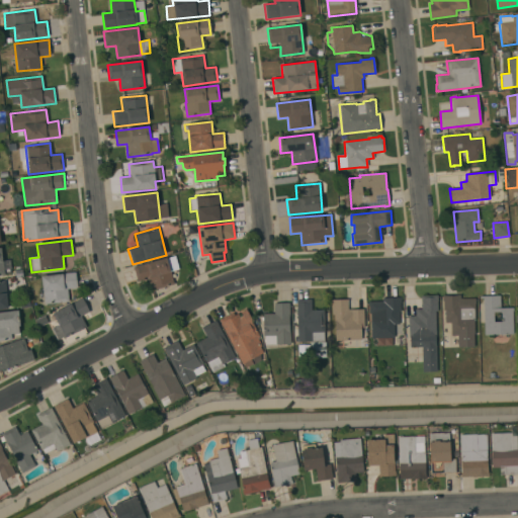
[(175,256),(178,270),(171,272),(174,285),(151,291),(148,279),(138,281),(134,267),(175,256)]
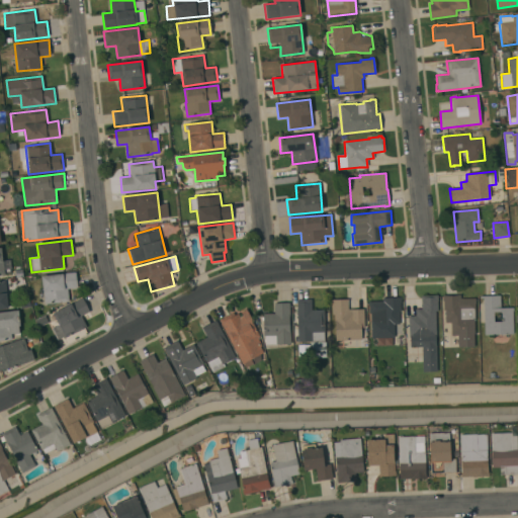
[(77,288),(67,289),(68,301),(44,305),(41,276),(76,272),(77,288)]
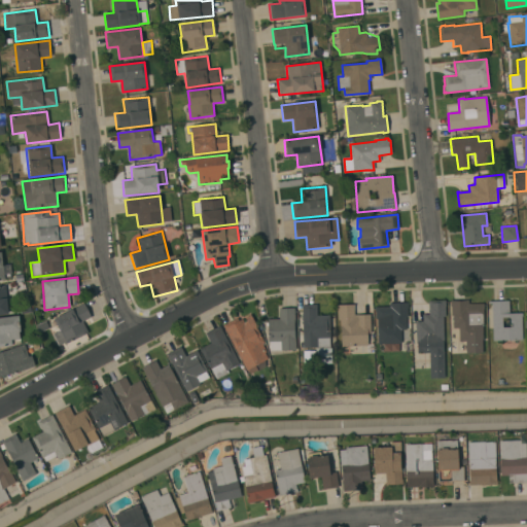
[(0,285),(5,285),(8,314),(0,314),(0,285)]
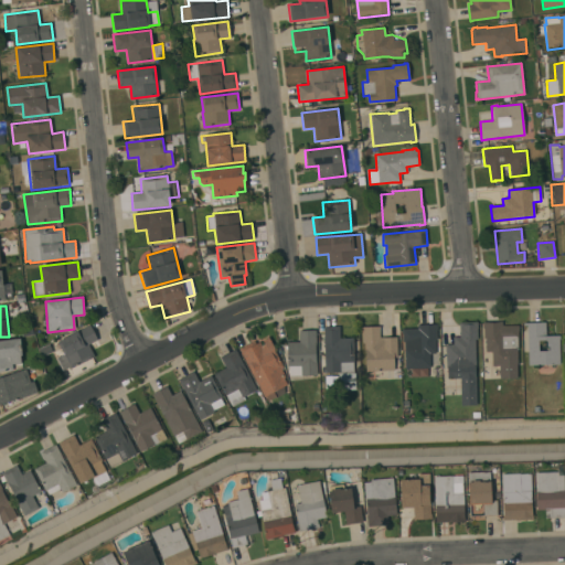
[(501,321),(501,326),(519,326),(519,331),(518,331),(518,348),(518,364),(516,364),(518,379),(499,379),(499,366),(492,366),(492,352),(486,352),(486,339),(483,339),(483,329),(482,329),(482,321),(501,321)]
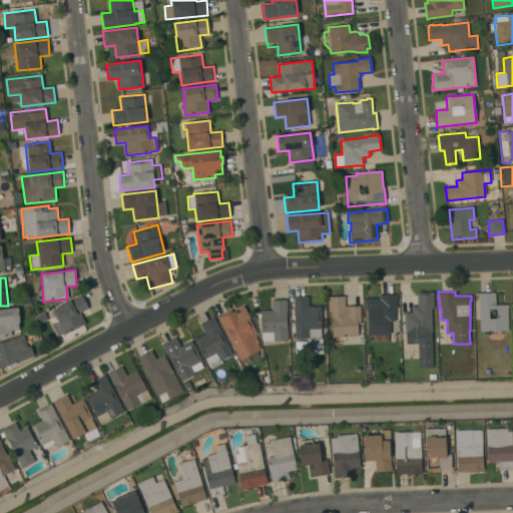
[(434,293),(434,299),(433,299),(433,309),(431,309),(433,369),(419,369),(418,344),(407,345),(406,336),(405,336),(405,321),(404,321),(404,314),(412,314),(411,307),(417,307),(417,293),(434,293)]
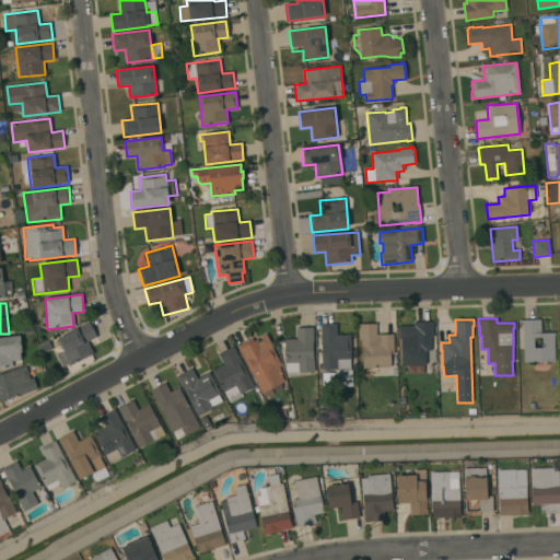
[(540,319),(540,334),(555,333),(555,337),(553,337),(555,362),(524,362),(523,323),(518,323),(518,321),(540,319)]
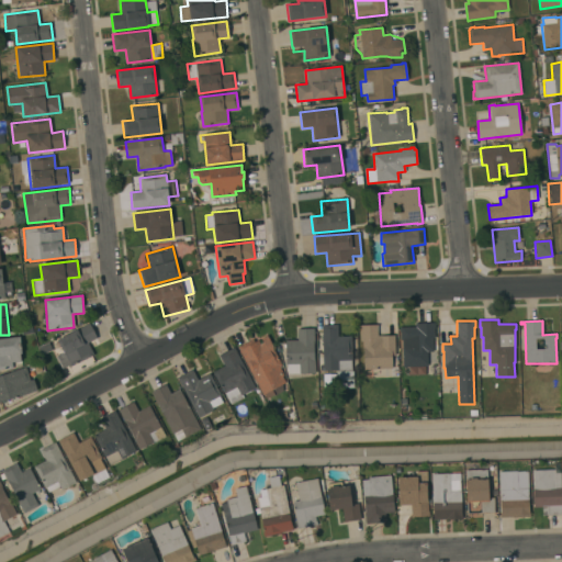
[(97,339),(88,344),(94,356),(70,368),(69,366),(62,369),(56,357),(64,352),(57,339),(89,323),(97,339)]
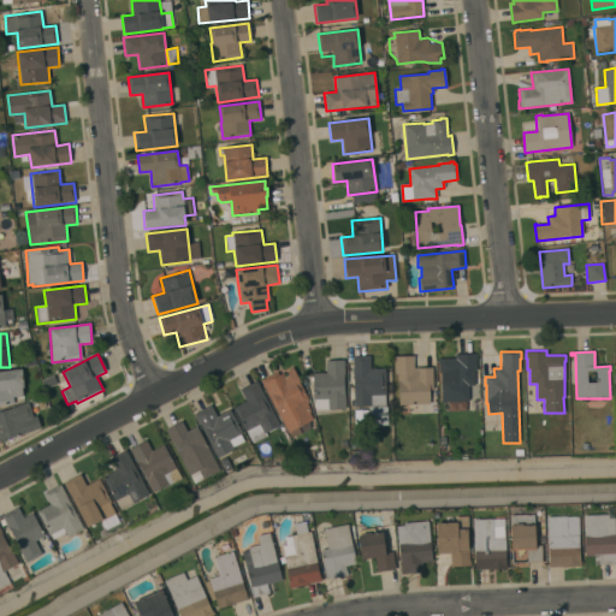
[(442,403),(440,374),(439,374),(438,365),(437,360),(455,359),(455,355),(477,354),(477,360),(475,360),(477,372),(474,372),(475,401),(442,403)]
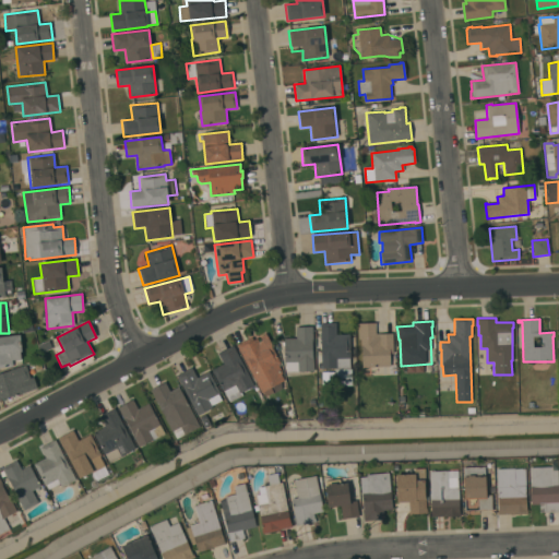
[(320,323),(335,323),(336,335),(349,334),(351,358),(349,358),(349,369),(352,369),(352,388),(335,388),(335,369),(322,369),(320,323)]
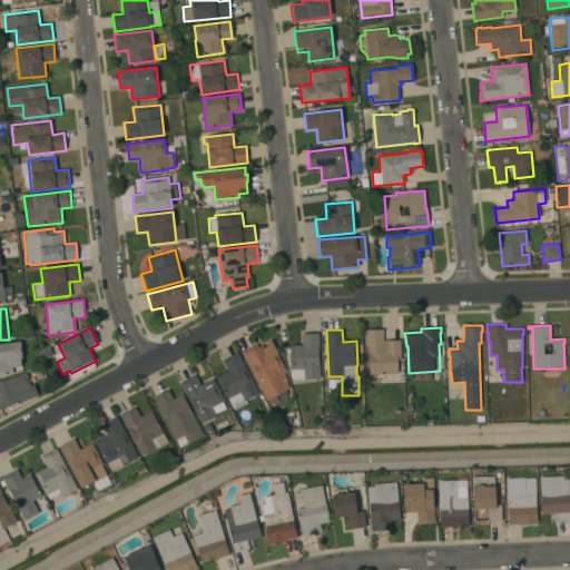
[(400,341),(401,361),(397,361),(397,374),(370,375),(369,354),(367,354),(367,346),(365,346),(365,334),(364,334),(364,330),(383,330),(383,331),(383,341),(400,341)]
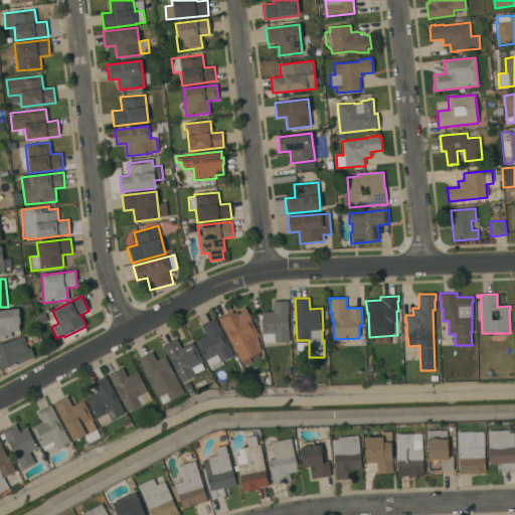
[(273,312),(273,302),(288,301),(289,343),(274,343),(274,342),(264,343),(264,334),(262,334),(262,312),(273,312)]
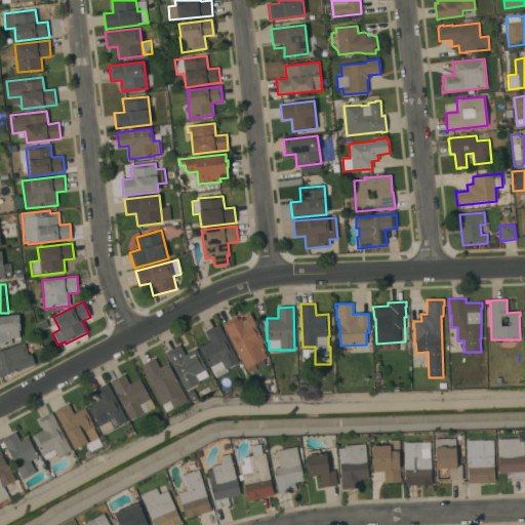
[(236,317),(238,320),(241,318),(242,322),(246,320),(244,317),(249,314),(256,326),(255,326),(264,341),(260,342),(266,351),(264,352),(267,357),(264,359),(265,365),(256,369),(248,373),(246,369),(245,369),(221,325),(236,317)]
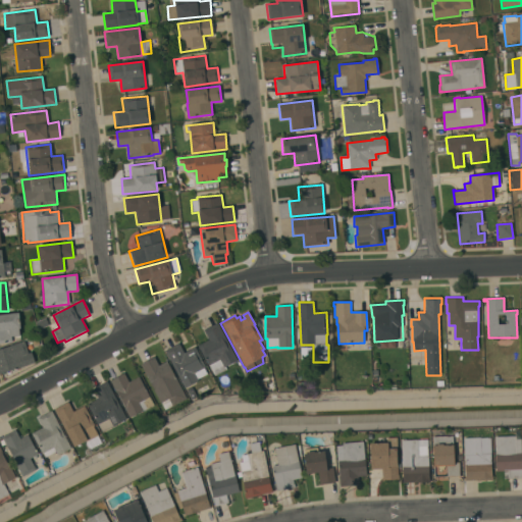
[(0,315),(18,313),(20,328),(18,328),(19,335),(11,336),(11,343),(0,344),(0,315)]
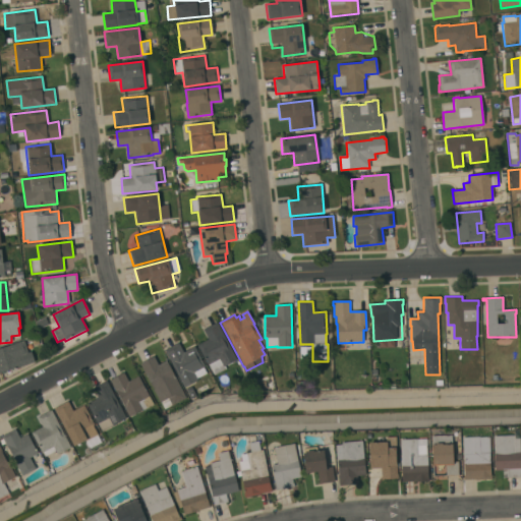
[(236,360),(225,366),(226,368),(214,374),(209,364),(207,365),(196,345),(208,340),(203,330),(217,322),(236,360)]
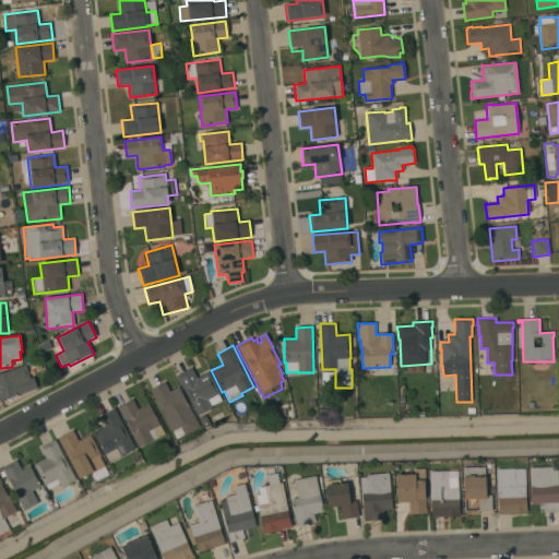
[(0,372),(25,365),(30,379),(33,378),(37,389),(0,400),(0,372)]
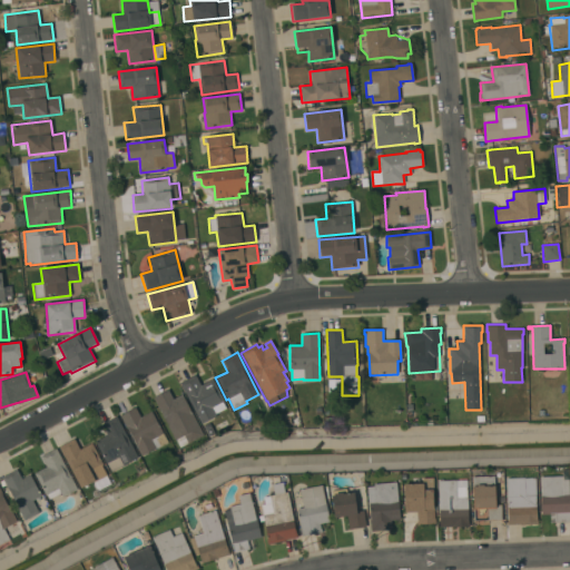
[(180,383),(196,375),(202,385),(213,380),(225,401),(223,402),(226,409),(215,414),(216,416),(202,424),(180,383)]
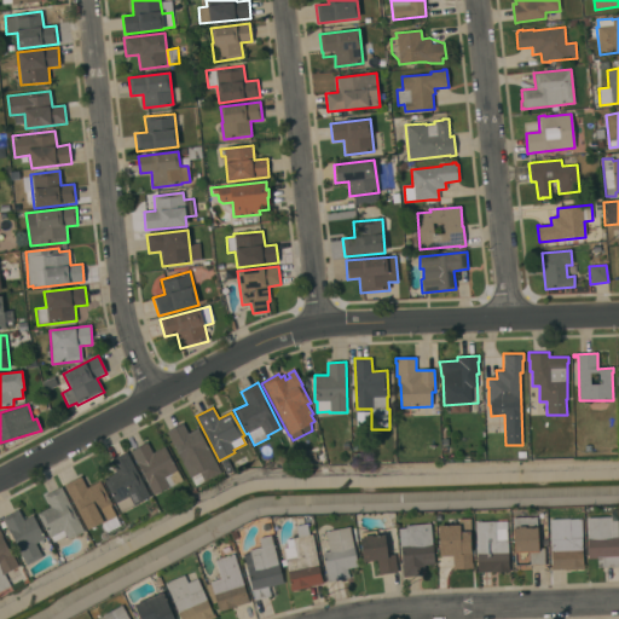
[(166,434),(183,424),(187,434),(196,429),(220,472),(195,486),(166,434)]
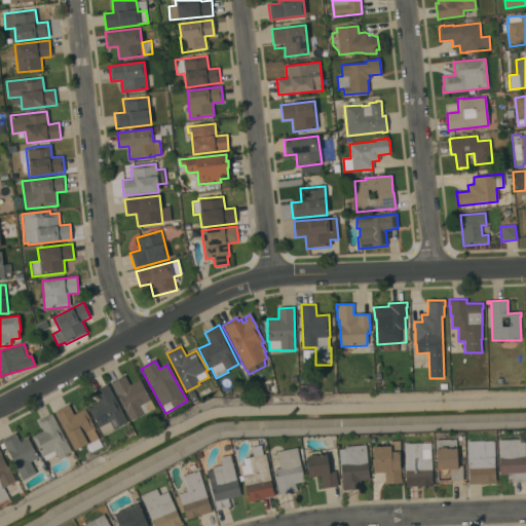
[(129,385),(140,380),(150,400),(150,401),(153,408),(144,413),(144,414),(129,421),(124,411),(125,410),(118,396),(117,396),(110,383),(124,376),(129,385)]
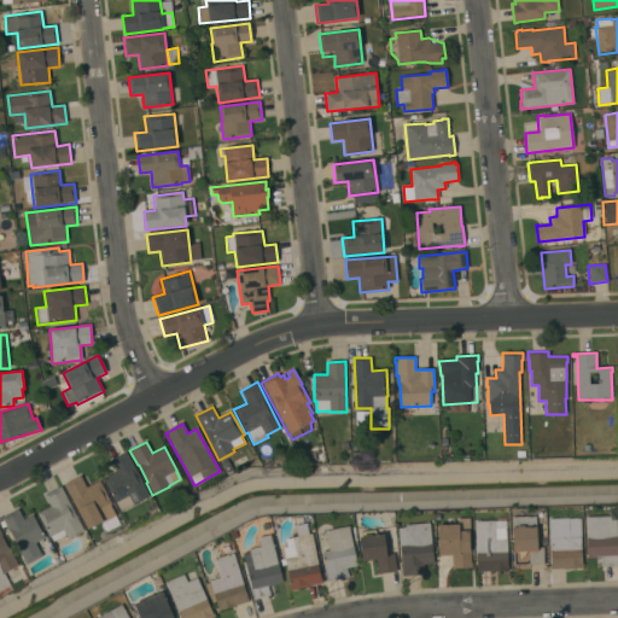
[(150,496),(120,512),(103,479),(116,472),(110,460),(127,452),(150,496)]
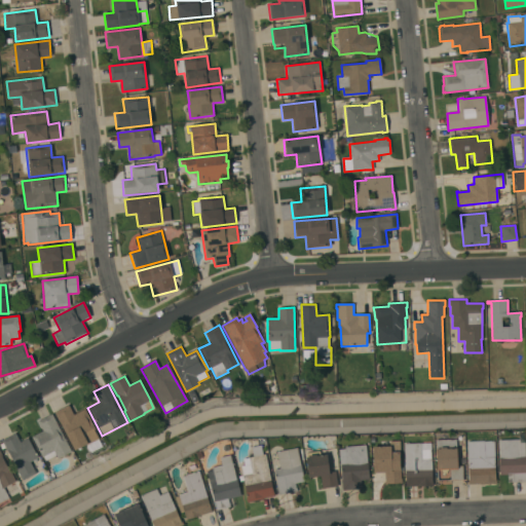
[(74,415),(85,409),(96,429),(94,430),(97,437),(87,442),(88,444),(75,451),(54,413),(68,405),(74,415)]
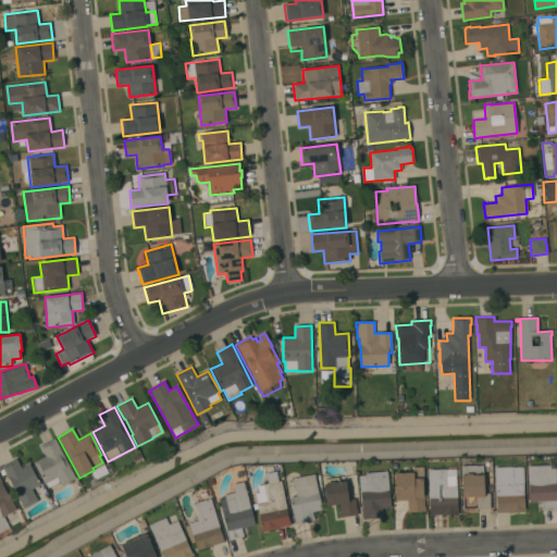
[(33,462),(45,457),(39,446),(54,438),(76,479),(61,486),(60,482),(49,487),(46,483),(45,484),(33,462)]
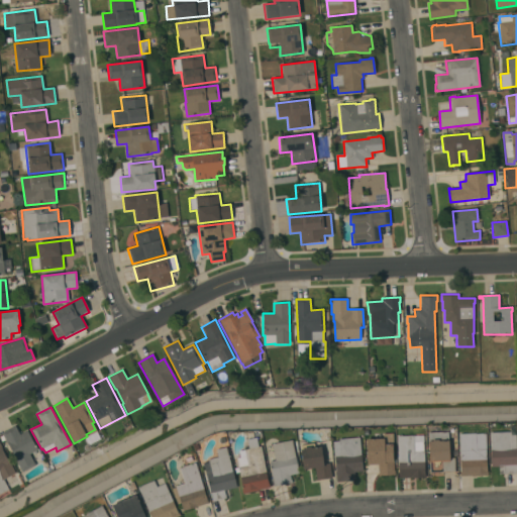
[(2,433),(15,426),(20,435),(27,431),(37,450),(29,455),(34,466),(22,473),(2,433)]
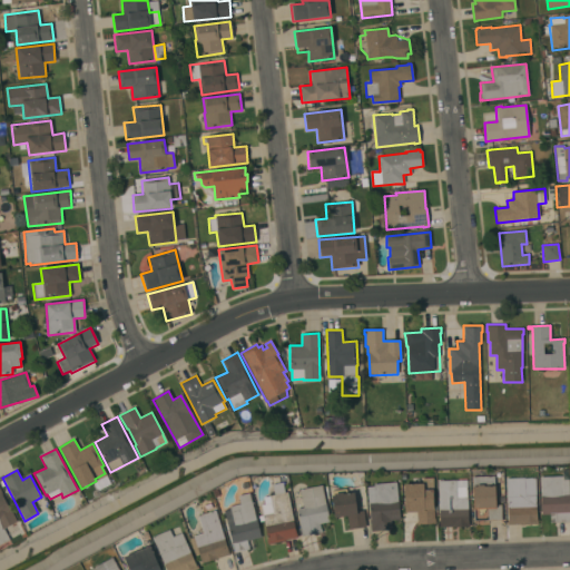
[(563,477),(563,480),(569,480),(569,490),(563,491),(563,495),(569,495),(569,522),(556,523),(556,514),(541,514),(540,478),(563,477)]
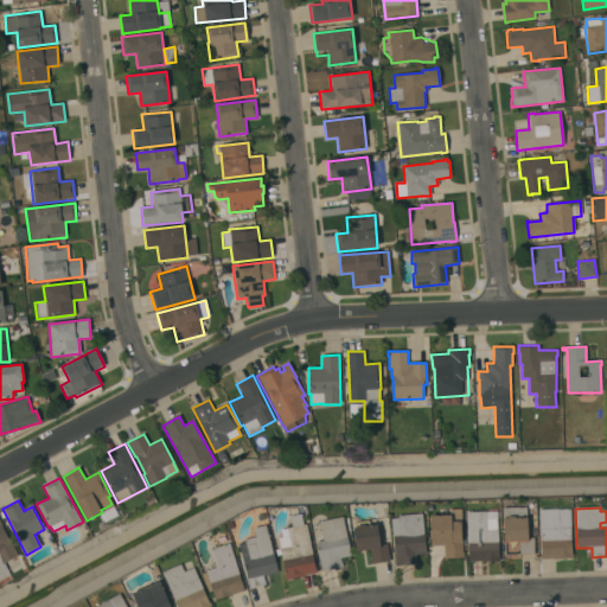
[(460,509),(462,553),(464,553),(464,557),(445,558),(443,545),(432,545),(430,517),(449,516),(449,510),(460,509)]
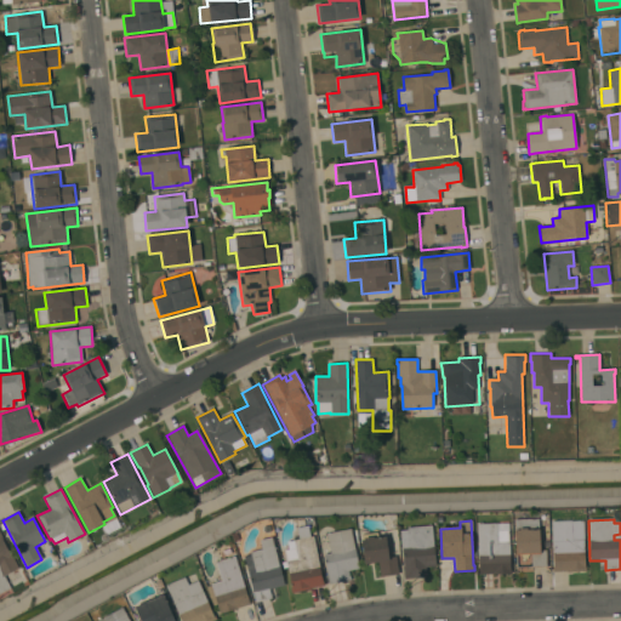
[(571,520),(573,540),(584,540),(585,571),(567,571),(553,571),(552,567),(553,567),(552,522),(571,520)]
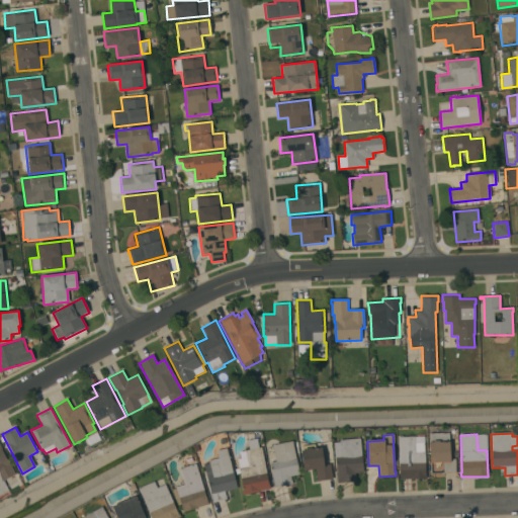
[(425,436),(426,479),(400,480),(399,437),(425,436)]
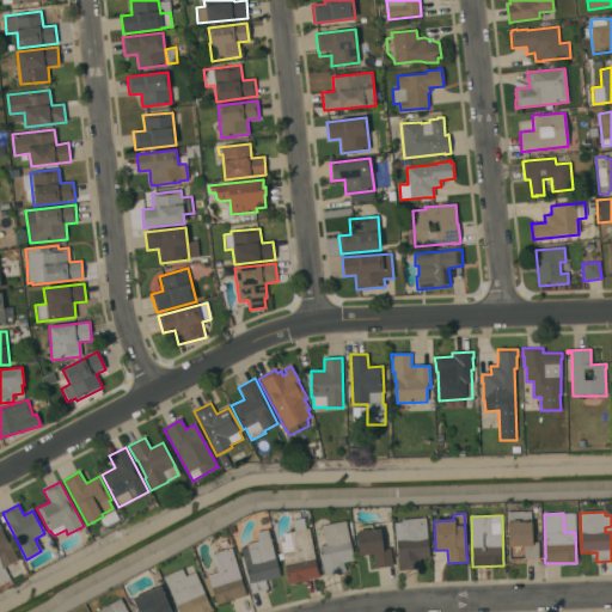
[(318,577),(306,580),(306,581),(287,585),(286,580),(287,580),(280,543),(285,542),(282,534),(294,532),(292,520),(304,518),(306,530),(308,528),(318,577)]
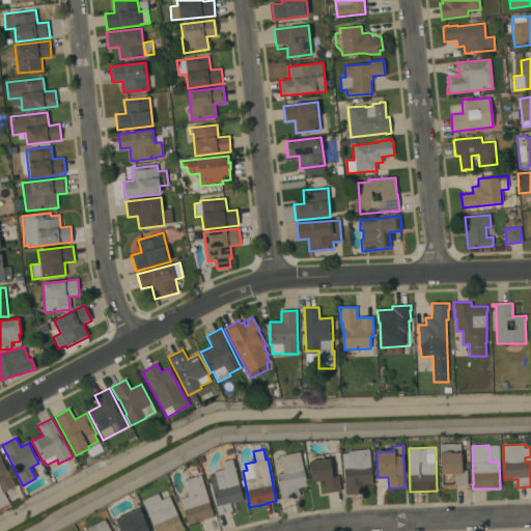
[(369,449),(372,484),(364,485),(365,494),(345,495),(344,484),(345,483),(344,470),(343,470),(341,453),(347,453),(347,451),(369,449)]
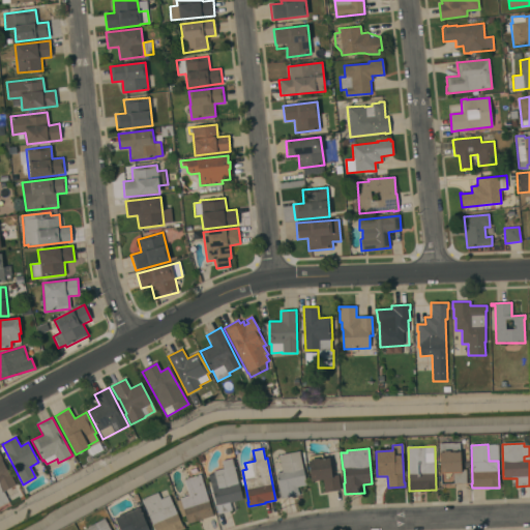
[(439,453),(443,452),(443,451),(449,450),(449,452),(461,452),(461,471),(464,471),(463,469),(466,469),(466,483),(453,484),(453,473),(440,474),(439,453)]
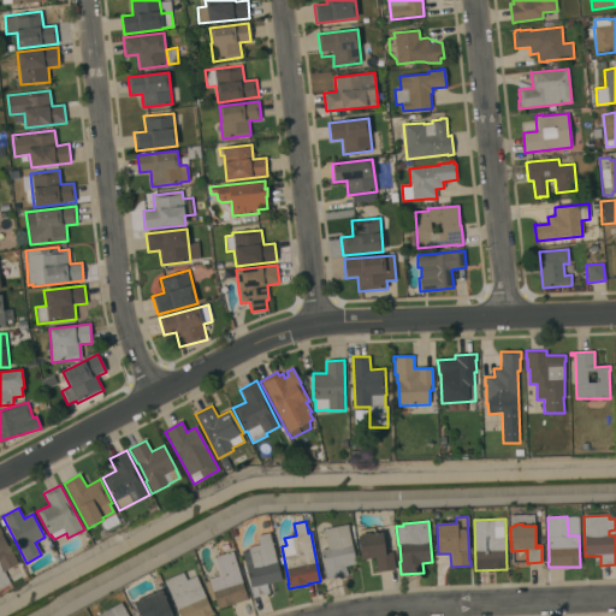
[(348,525),(356,564),(345,567),(347,572),(348,575),(326,580),(324,568),(325,568),(321,551),(327,550),(324,529),(348,525)]
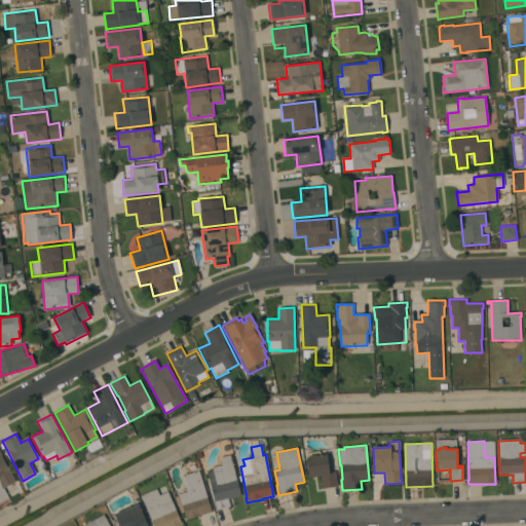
[(320,451),(320,456),(327,455),(329,472),(335,472),(337,487),(322,489),(320,477),(309,478),(306,453),(320,451)]
